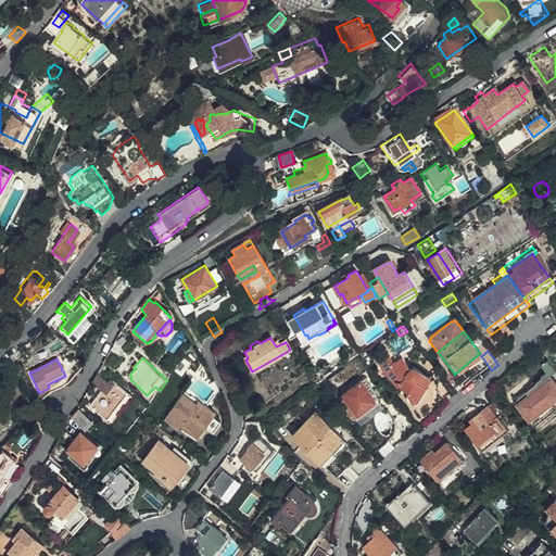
[(399,387),(400,386),(403,381),(393,365),(391,362),(389,358),(379,365),(384,374),(399,387)]
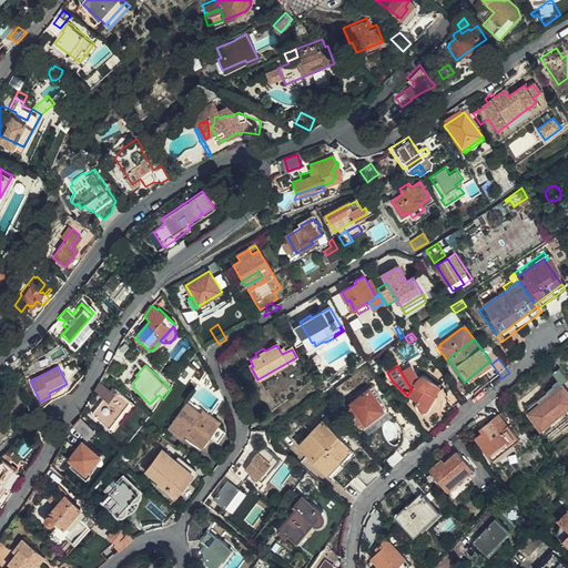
[(412,389),(408,394),(416,403),(414,406),(414,411),(416,413),(418,415),(422,415),(425,414),(427,413),(434,403),(437,396),(434,394),(439,383),(424,375),(423,375),(418,377),(412,366),(408,367),(402,373),(412,389)]
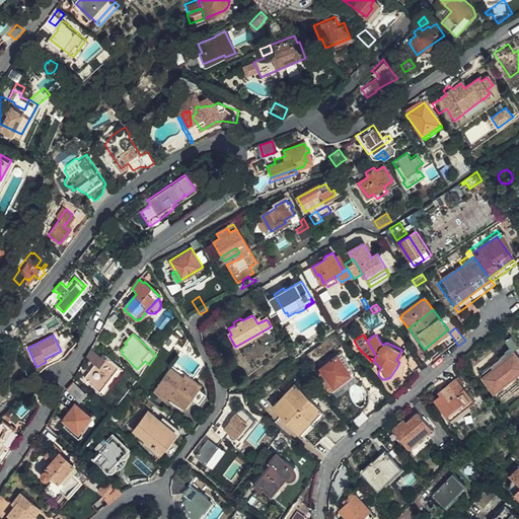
[(32,341),(34,345),(44,340),(42,336),(32,341)]
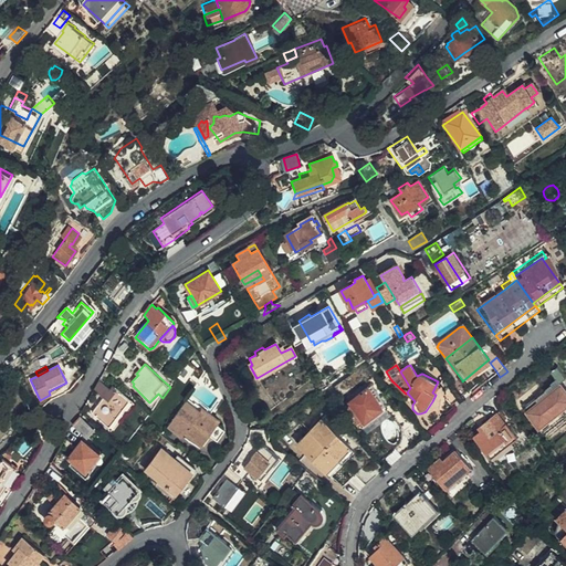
[(553,379),(563,390),(565,387),(565,381),(559,374),(553,379)]
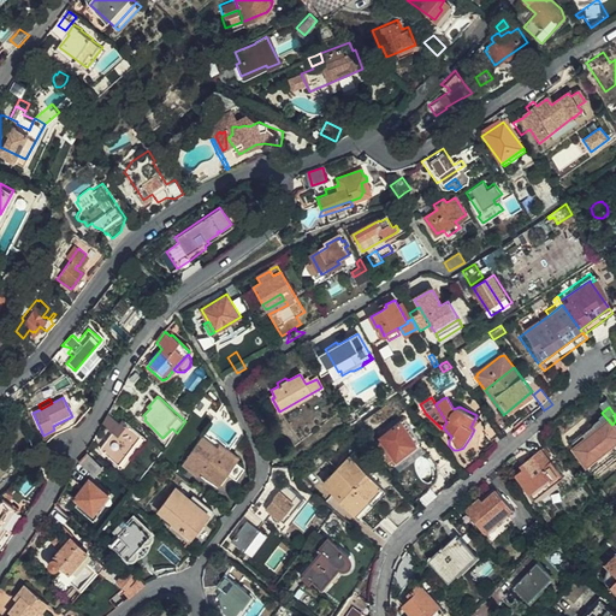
[(510,424),(503,415),(503,414),(493,421),(501,432),(510,424)]
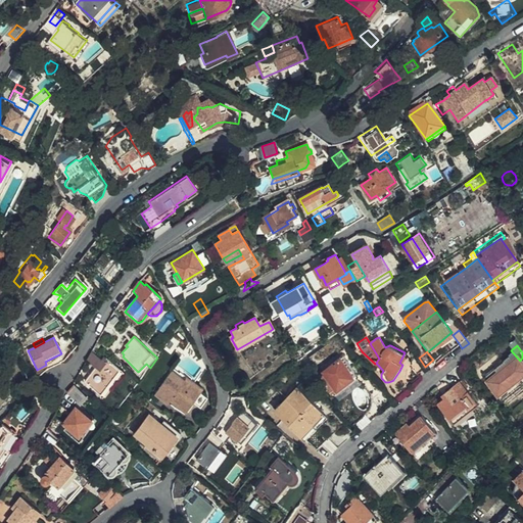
[(101,359),(91,352),(87,359),(86,360),(96,367),(85,381),(101,394),(120,370),(103,357),(101,359)]
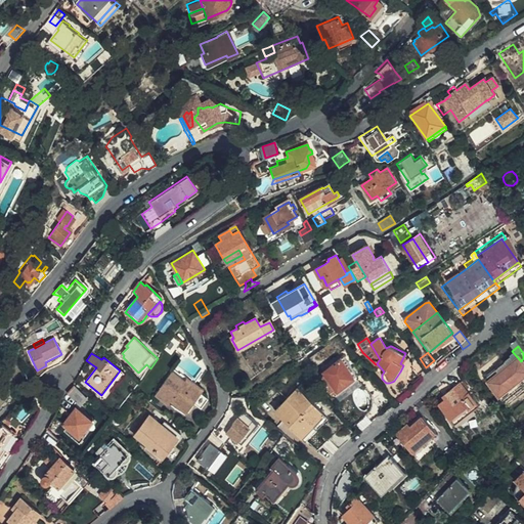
[(46,365),(46,366),(55,361),(59,359),(57,356),(45,362),(46,365)]
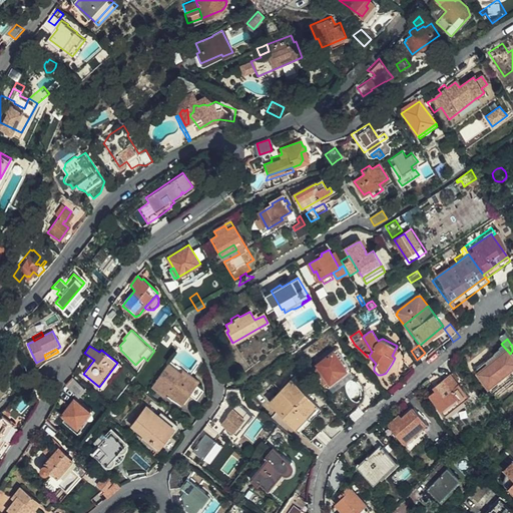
[(324,375),(330,383),(349,368),(336,350),(323,360),(320,357),(315,361),(317,364),(312,368),(320,379),(324,375)]
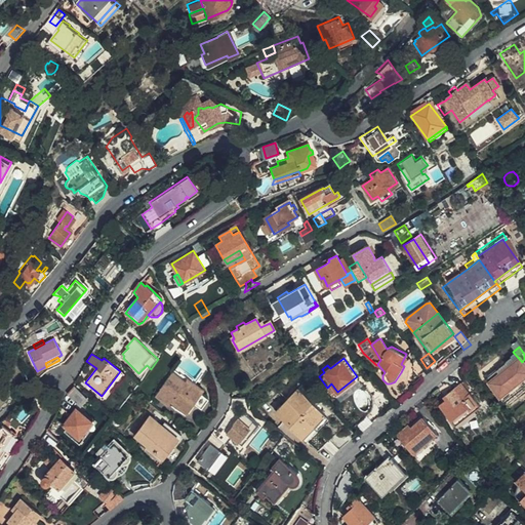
[(419,374),(427,368),(420,359),(412,365),(419,374)]
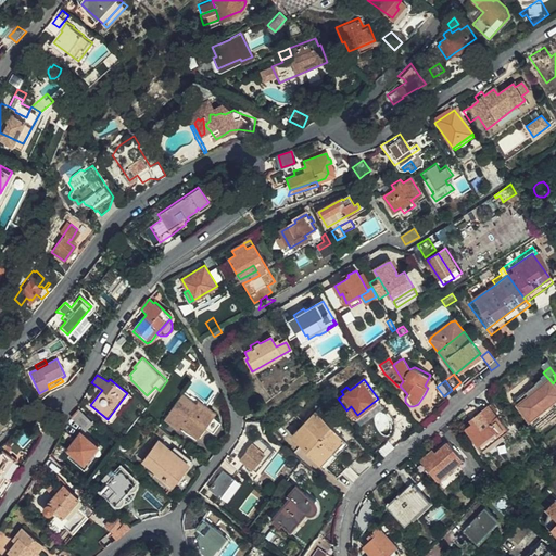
[(555,386),(553,383),(528,405),(551,431),(555,426),(555,386)]
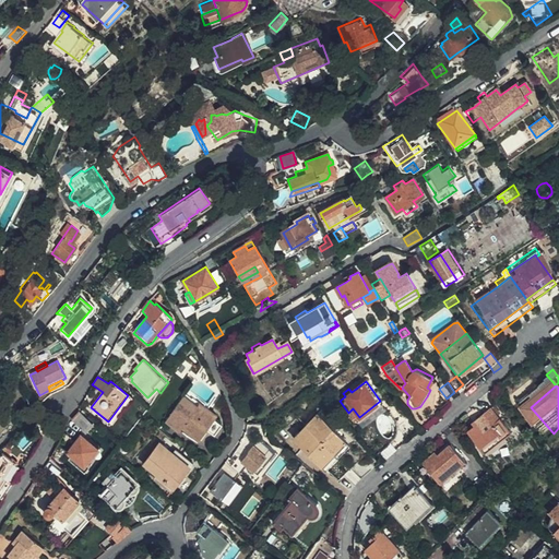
[(177,431),(182,425),(197,407),(182,396),(164,421),(177,431)]
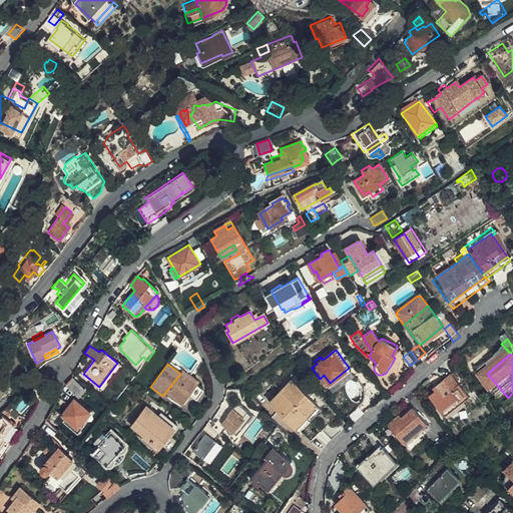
[(459,379),(452,371),(444,378),(433,387),(435,390),(429,395),(442,410),(459,396),(453,389),(459,385),(456,381),(459,379)]
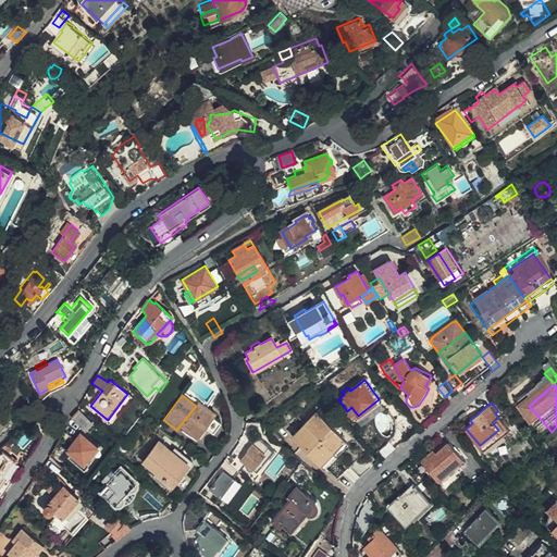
[(198,404),(196,406),(202,412),(206,409),(198,404)]
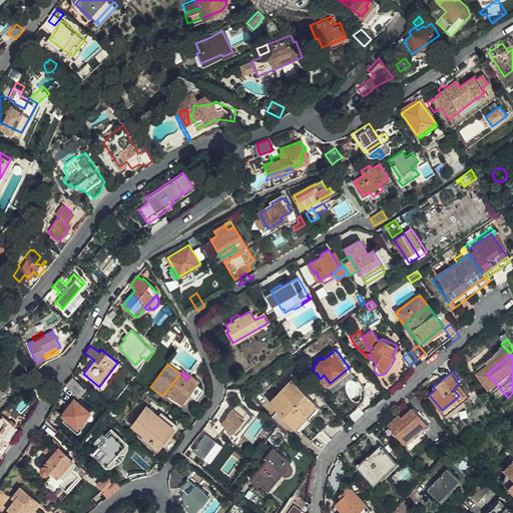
[(180,374),(167,390),(183,403),(187,398),(195,388),(186,380),(180,374)]
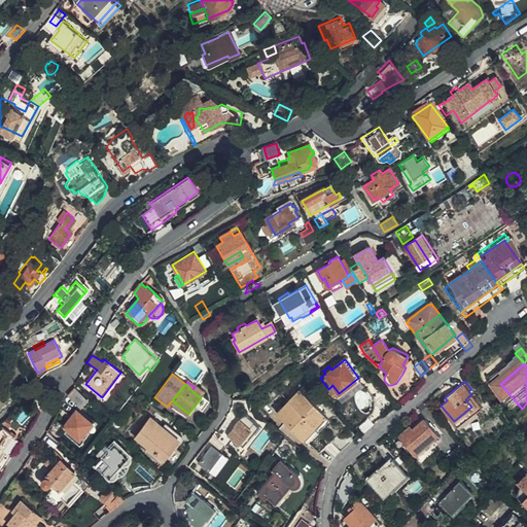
[(334,396),(339,393),(332,385),(328,389),(334,396)]
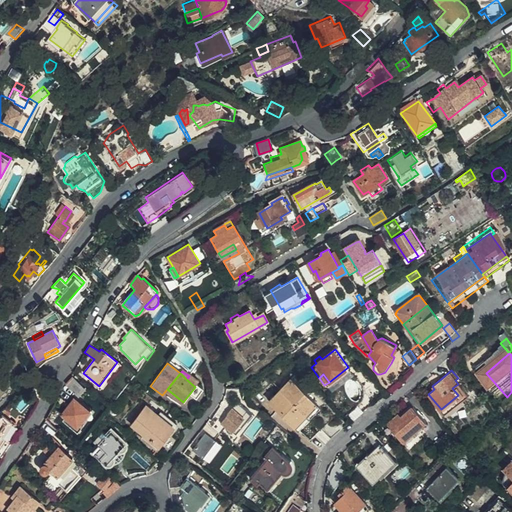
[(189,376),(186,379),(195,387),(198,384),(189,376)]
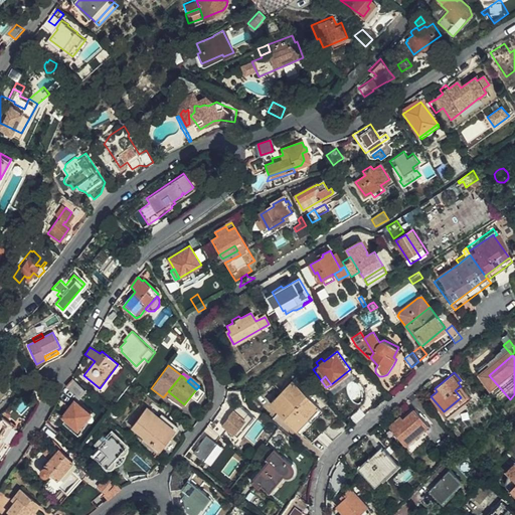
[(283,390),(292,381),(289,379),(281,387),(283,390)]
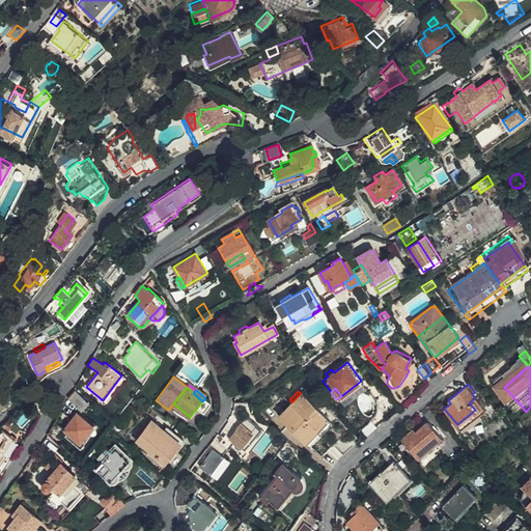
[(75,392),(70,397),(68,398),(82,410),(87,402),(75,392)]
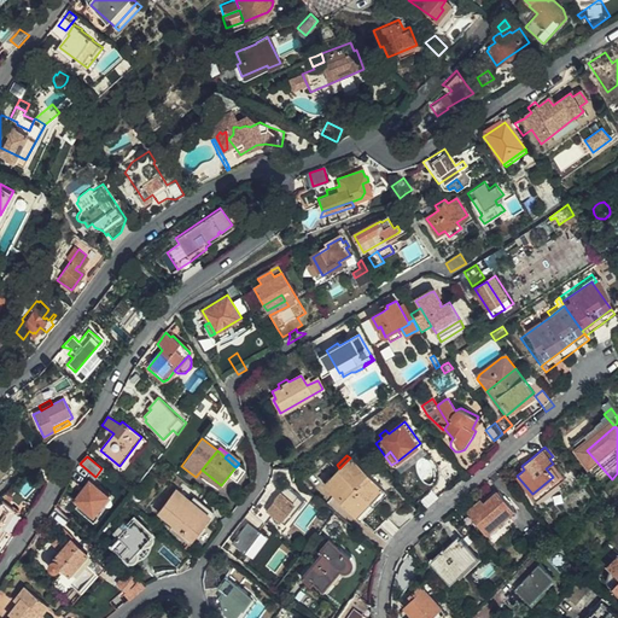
[(382,488),(350,458),(339,468),(322,485),(354,516),(355,516),(367,502),(380,488),(382,488)]
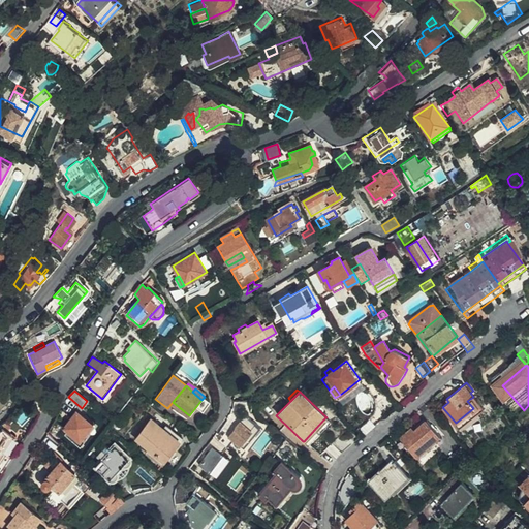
[(201,400),(193,410),(196,412),(205,403),(201,400)]
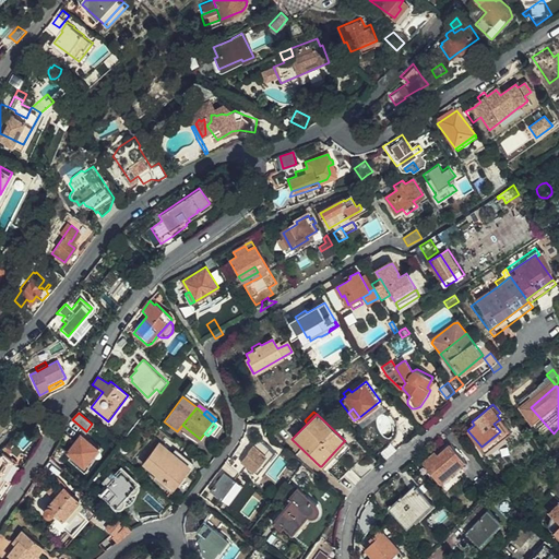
[(387,444),(373,430),(364,440),(377,454),(387,444)]
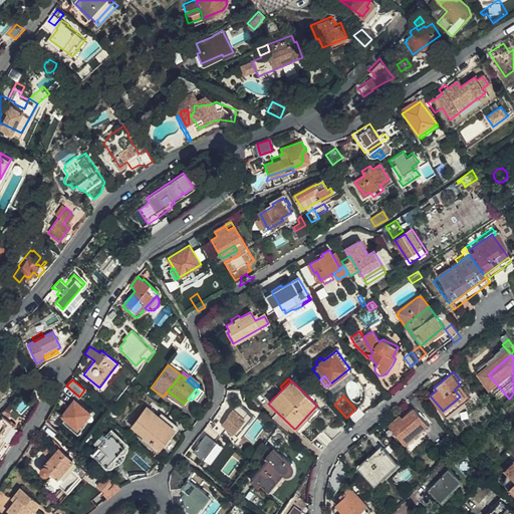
[(90,411),(73,399),(61,415),(77,428),(90,411)]
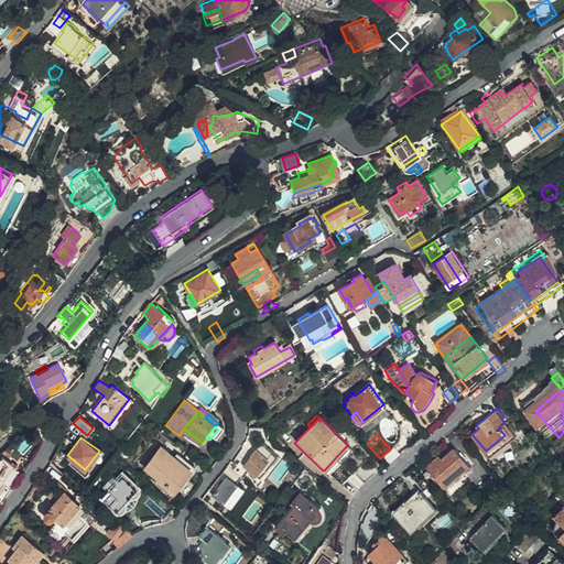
[(351,449),(347,445),(335,458),(339,462),(351,449)]
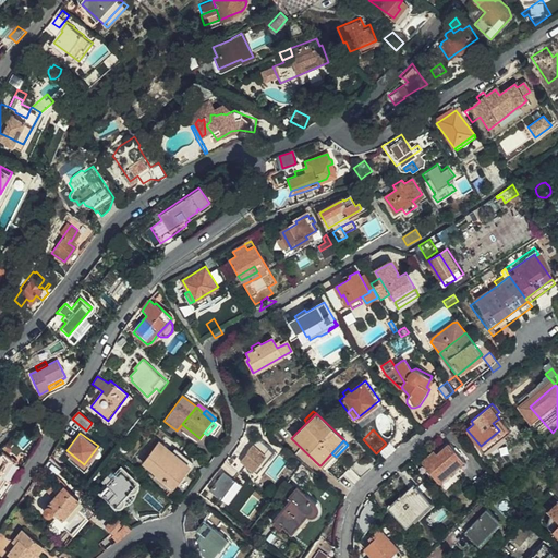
[(160,470),(158,473),(155,477),(171,492),(193,463),(177,450),(173,453),(159,443),(146,459),(160,470)]
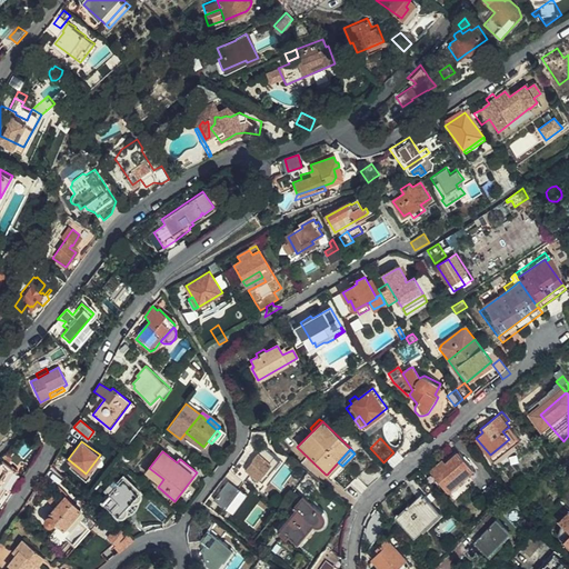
[(456,456),(452,451),(430,470),(431,471),(426,477),(430,481),(436,477),(447,490),(472,469),(459,453),(456,456)]
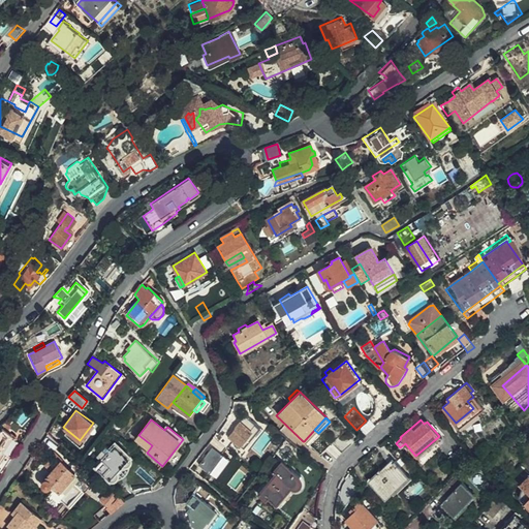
[(252,431),(248,427),(243,424),(240,421),(236,426),(237,427),(229,435),(241,444),(252,431)]
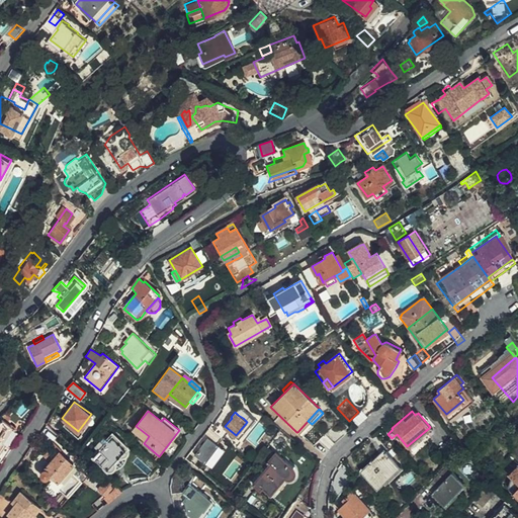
[(330,420),(323,413),(312,424),(301,436),(309,442),(330,420)]
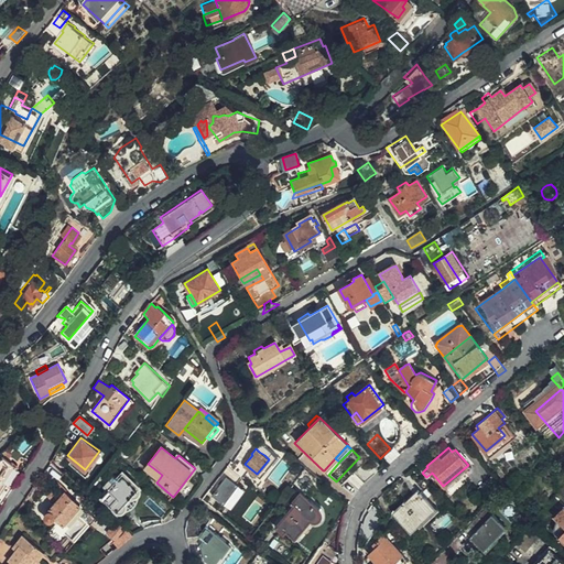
[(335,458),(324,470),(328,475),(339,462),(335,458)]
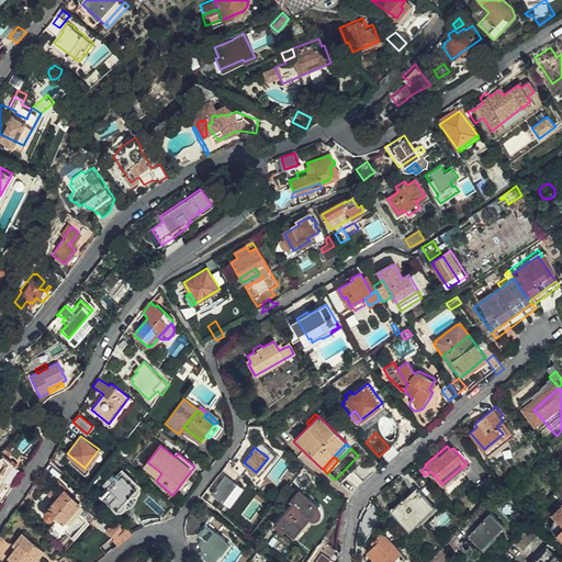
[(2,458),(0,461),(0,478),(12,485),(13,484),(18,478),(11,474),(17,467),(2,458)]
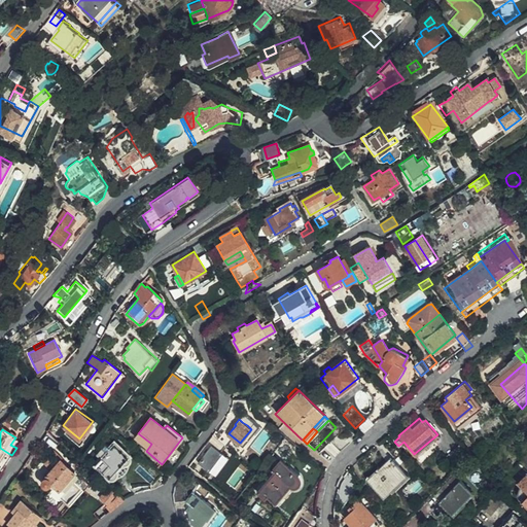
[(136,436),(149,447),(151,444),(138,433),(136,436)]
